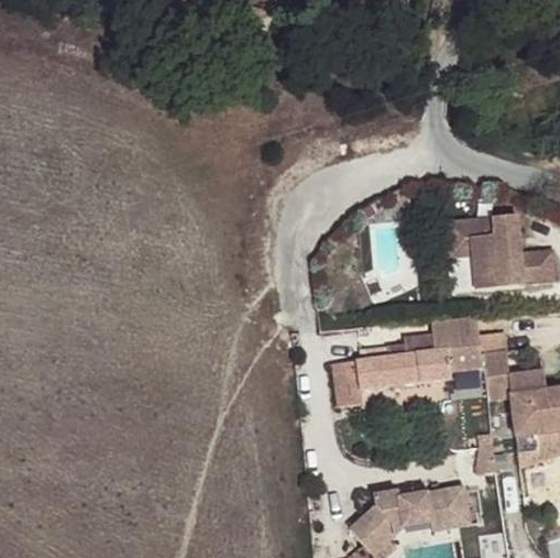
[(234,0),(233,6),(267,14),(271,3),(259,0),(234,0)]
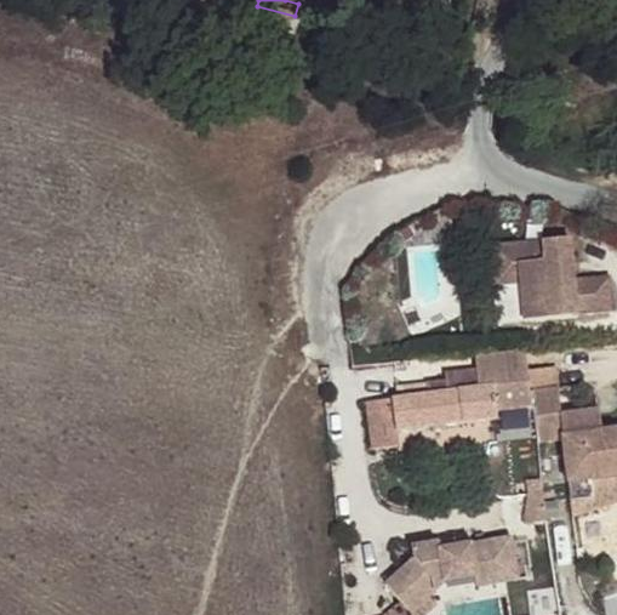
[(535,204),(516,205),(520,240),(538,239),(535,204)]
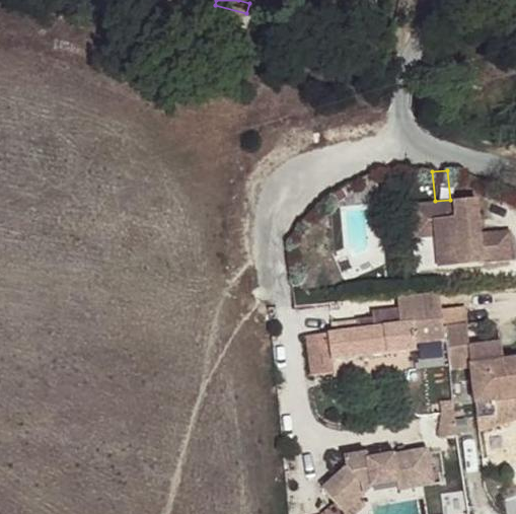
[(435,201),(429,202),(432,234),(435,266),(480,262),(480,260),(509,257),(507,229),(476,232),(473,198),(450,200),(435,201)]
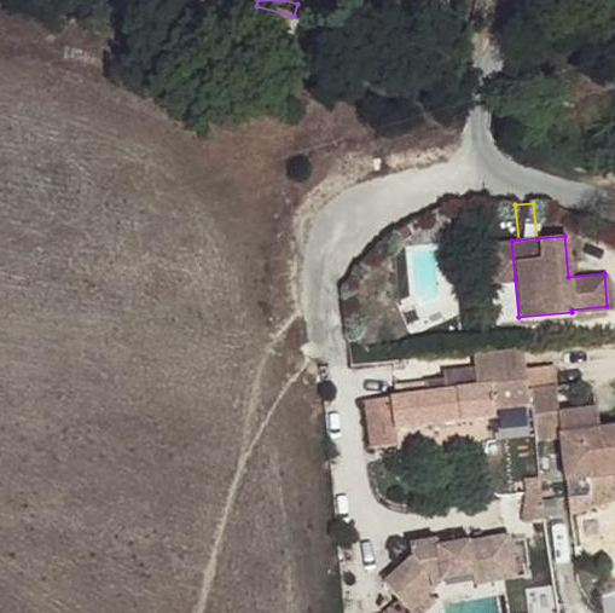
[(515,279),(511,241),(486,243),(489,282),(515,279)]
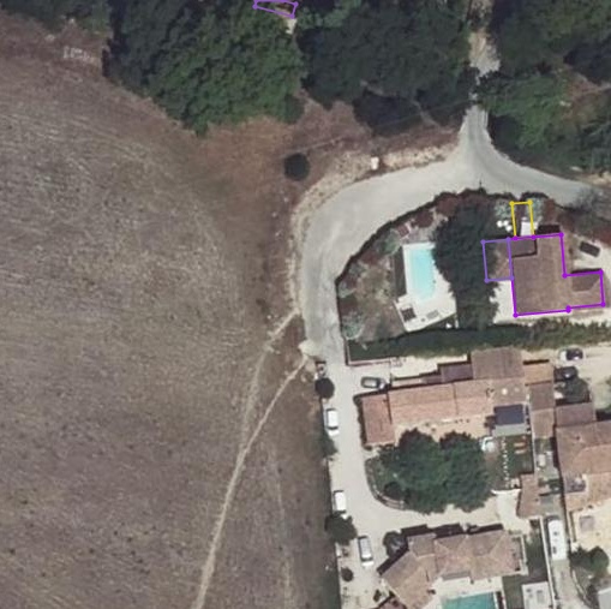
[(490,405),(525,400),(519,362),(516,345),(480,348),(481,366),(473,368),(473,382),(487,381),(490,405)]
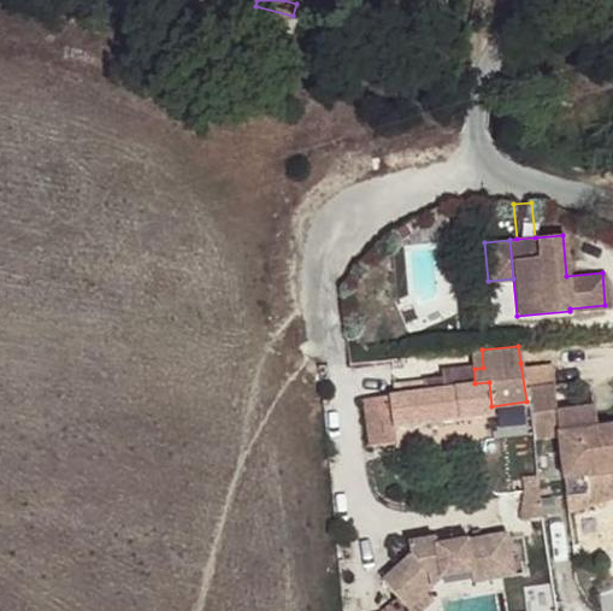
[(472,351),(475,369),(483,368),(482,350),(472,351)]
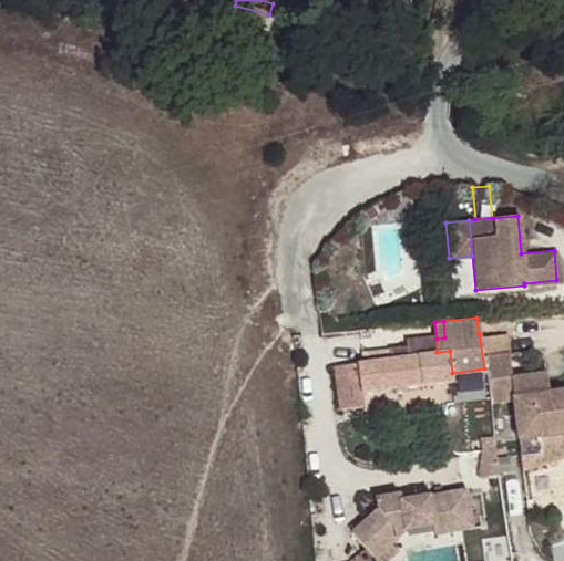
[(511,395),(520,452),(540,448),(537,430),(563,426),(563,385),(549,387),(545,369),(511,374),(506,345),(504,329),(479,333),(484,369),(489,395),(489,397),(511,395)]
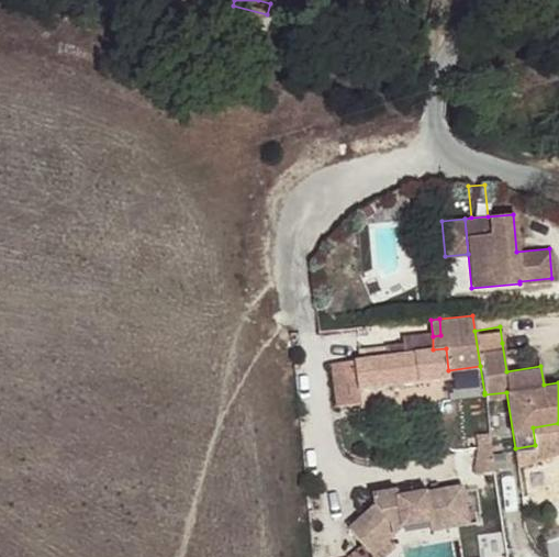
[(536,337),(502,343),(506,371),(540,366),(536,337)]
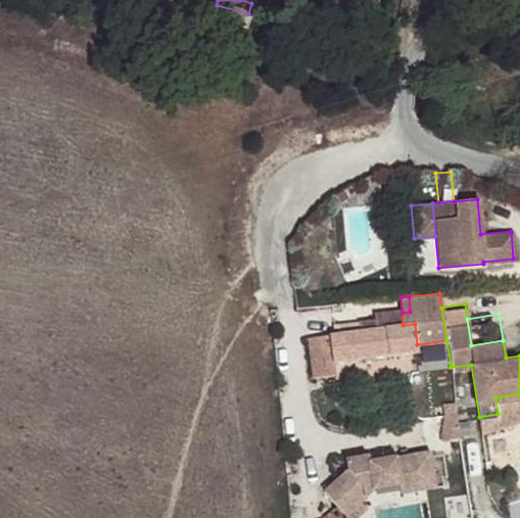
[(377,328),(388,327),(387,316),(375,317),(377,328)]
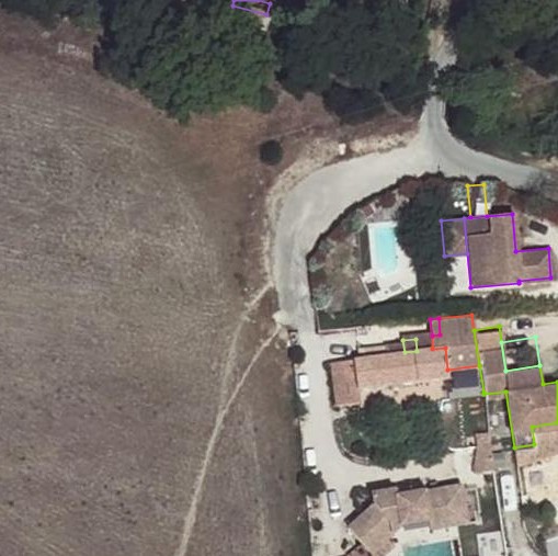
[(402,340),(387,342),(388,353),(332,360),(337,403),(360,399),(359,384),(448,375),(447,370),(445,348),(432,349),(417,351),(405,352),(402,340)]
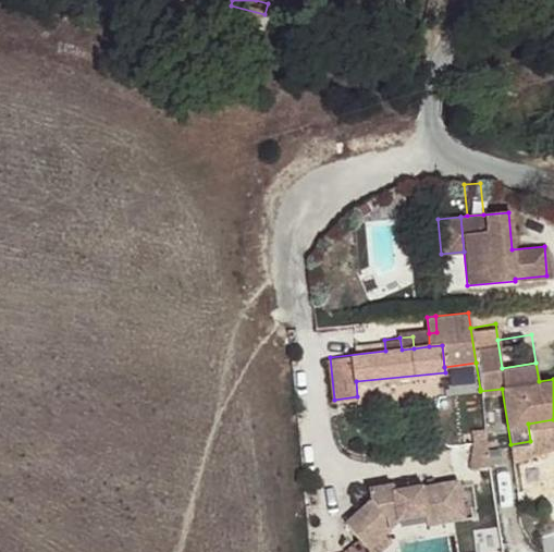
[(553,419),(528,424),(530,441),(511,444),(513,460),(553,444),(553,419)]
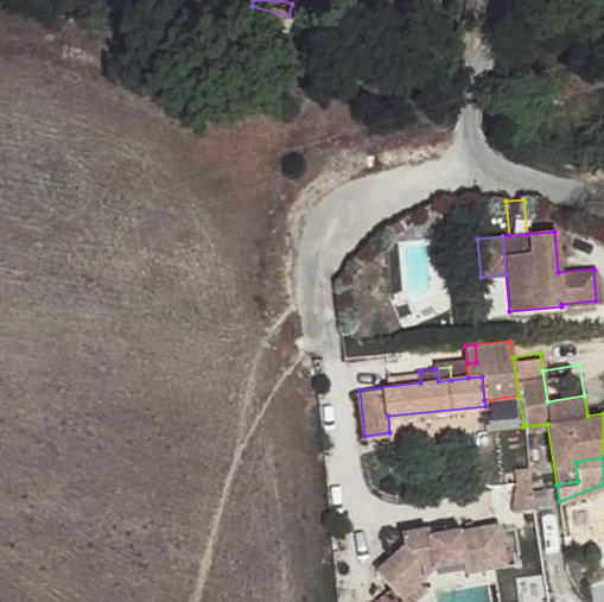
[(459,521),(461,528),(500,521),(498,513),(459,521)]
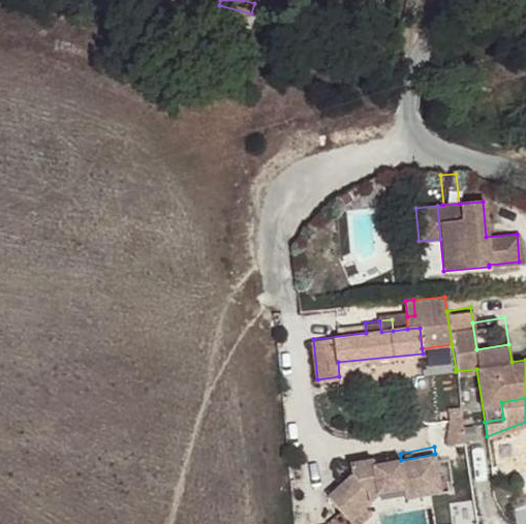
[(407,495),(442,488),(435,454),(401,460),(374,464),(373,458),(350,463),(352,473),(329,495),(350,518),(366,503),(379,491),(405,487),(407,495)]
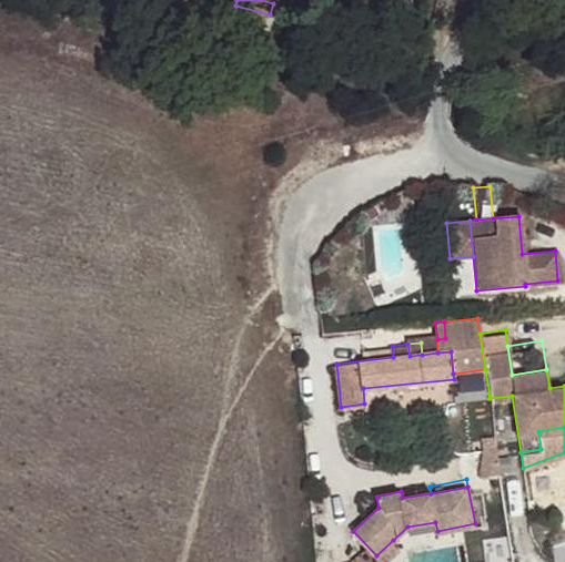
[(383,561),(401,548),(393,540),(376,555),(382,561),(383,561)]
